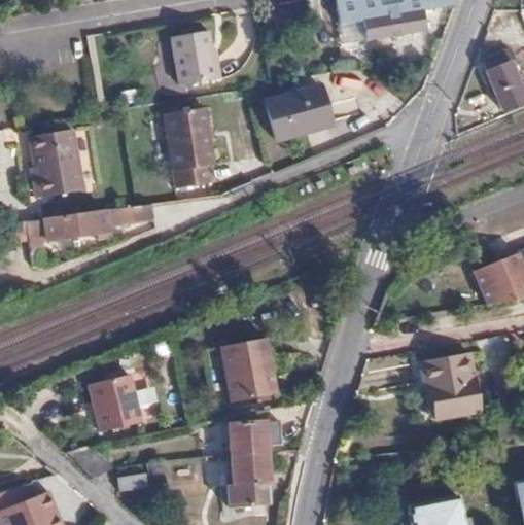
[(451,7),(453,0),(335,0),(340,24),(352,22),(354,34),(364,33),(367,40),(377,39),(390,37),(426,31),(423,10),(451,7)]
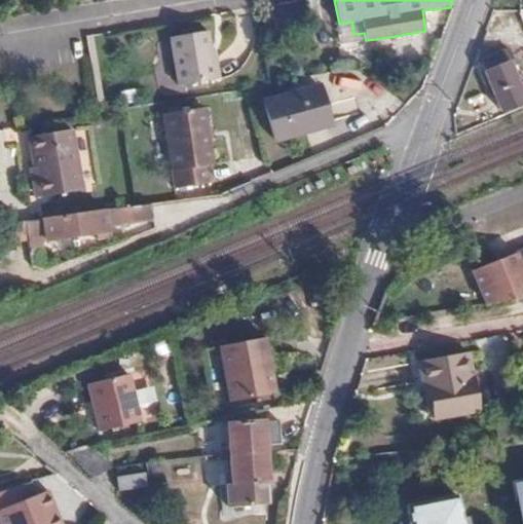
[(213,77),(203,29),(166,36),(175,83),(213,77)]
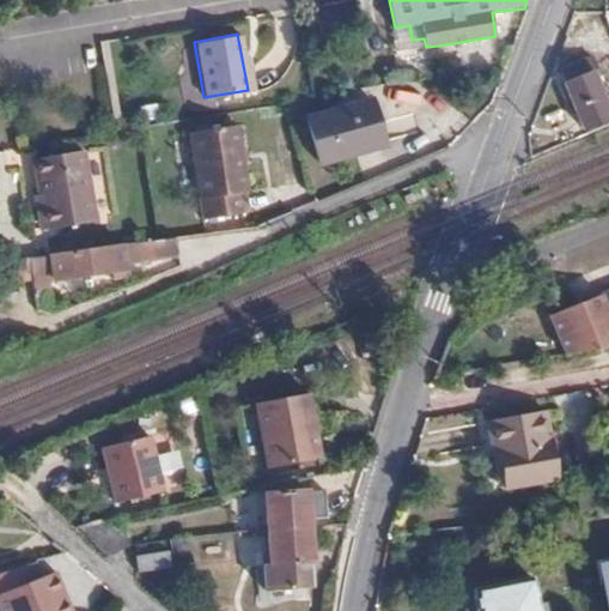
[(454,43),(438,46),(440,54),(454,52),(454,43)]
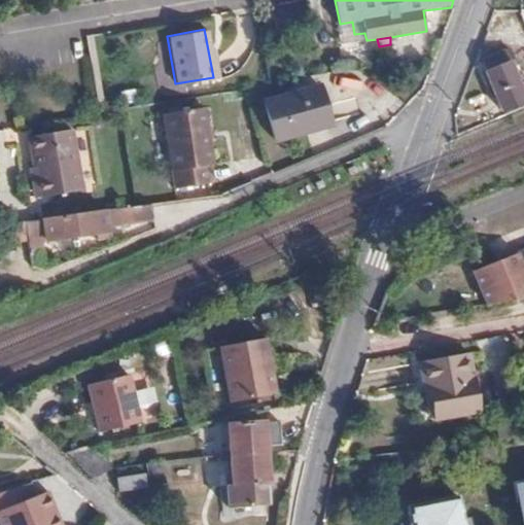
[(485,73),(502,110),(523,100),(523,78),(516,61),(520,59),(516,48),(511,51),(507,43),(499,37),(482,44),(481,53),(488,71),(485,73)]
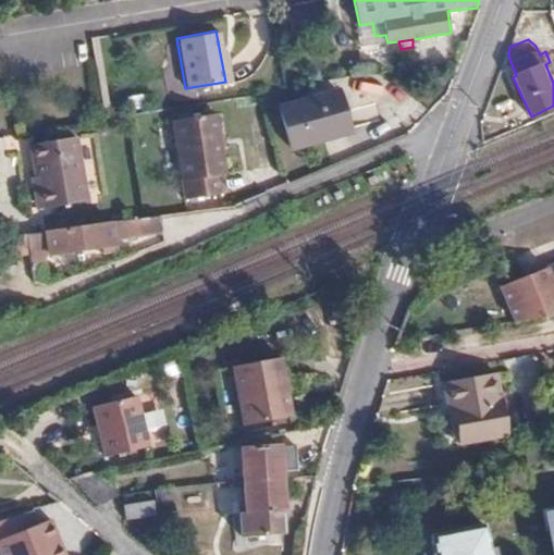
[(345,130),(333,90),(279,109),(290,147),(345,130)]
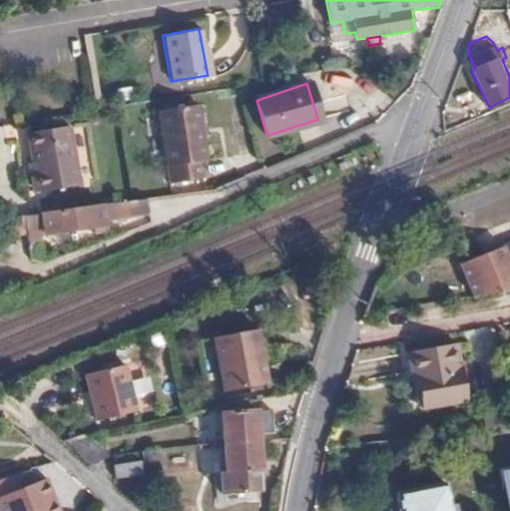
[(205,157),(197,103),(157,109),(167,181),(203,177),(201,159),(205,157)]
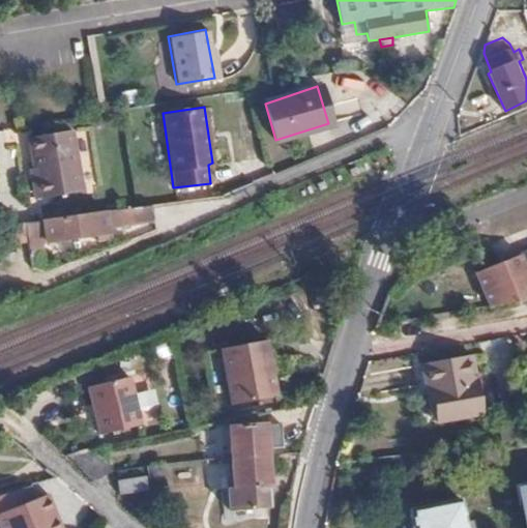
[(69,129),(55,132),(64,194),(79,192),(69,129)]
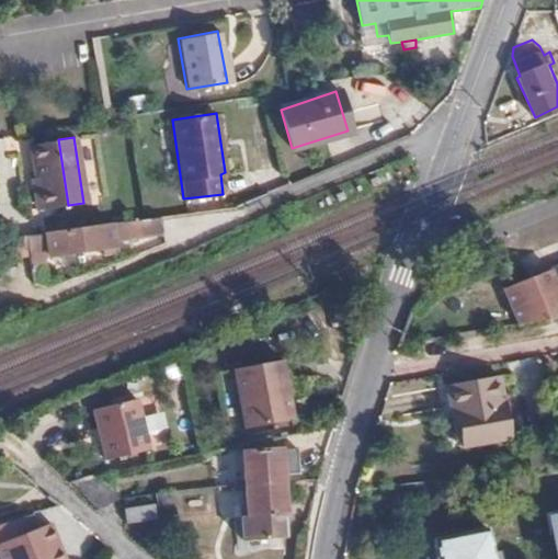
[(68,205),(58,139),(29,144),(33,177),(38,209),(68,205)]
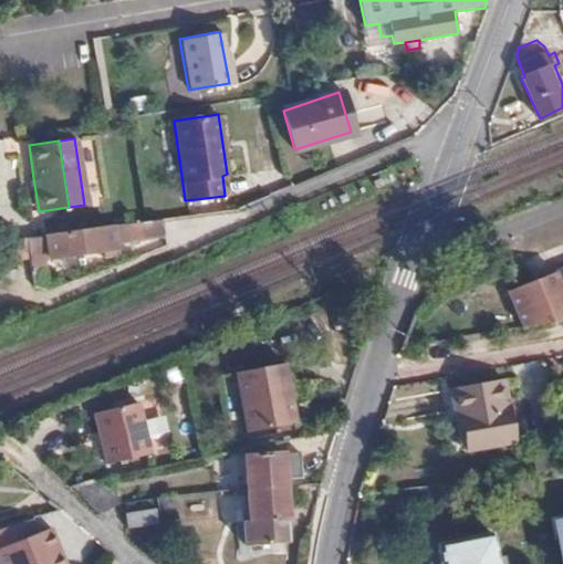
[(39,211),(33,178),(28,179),(33,212),(39,211)]
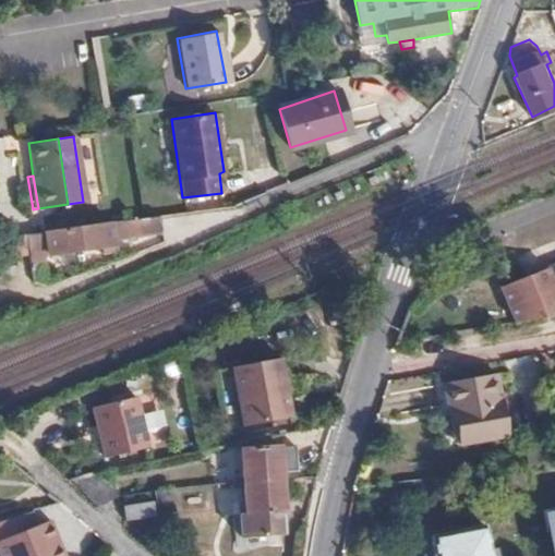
[(161,232),(160,212),(143,215),(24,232),(27,254),(28,256),(47,253),(47,256),(100,248),(101,252),(115,251),(112,240),(161,232)]
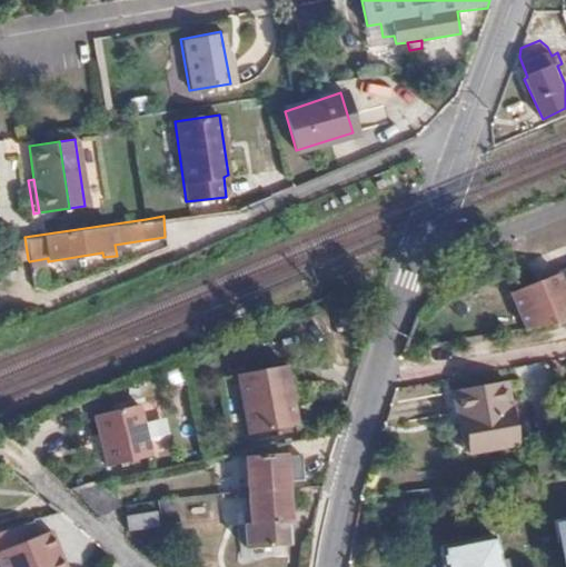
[(8,260),(28,259),(25,237),(5,239),(8,260)]
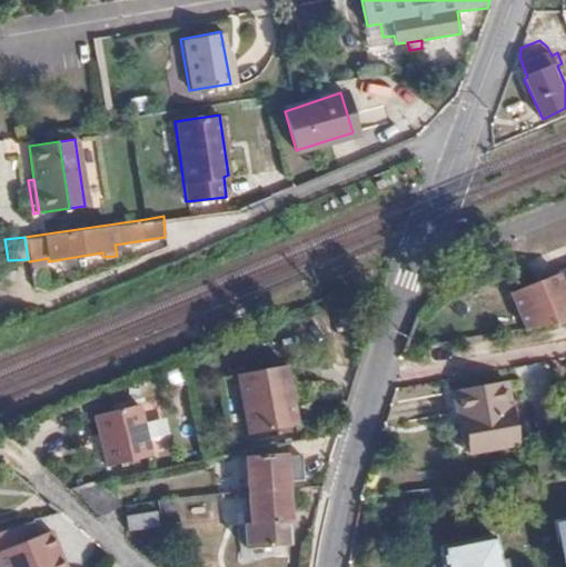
[(565,270),(516,291),(530,327),(565,321),(565,270)]
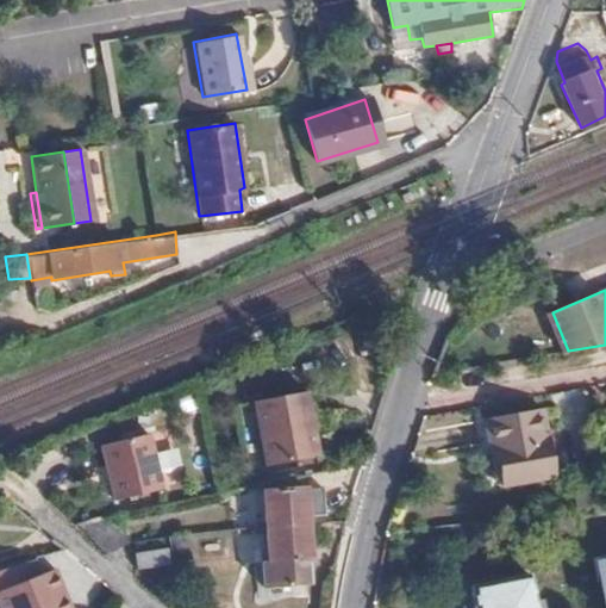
[(310,390),(258,401),(272,465),(324,454),(310,390)]
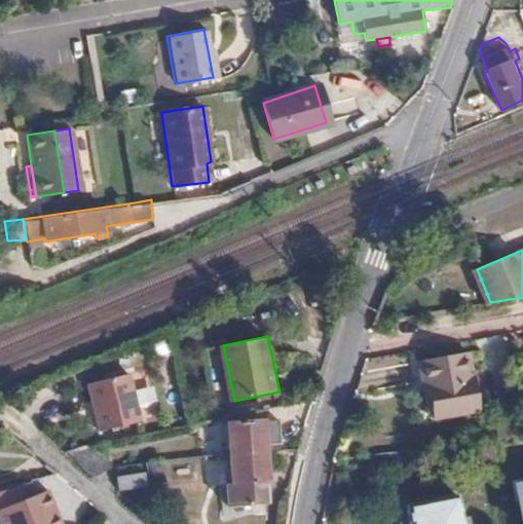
[(475,350),(423,358),(427,379),(434,380),(439,416),(483,410),(475,350)]
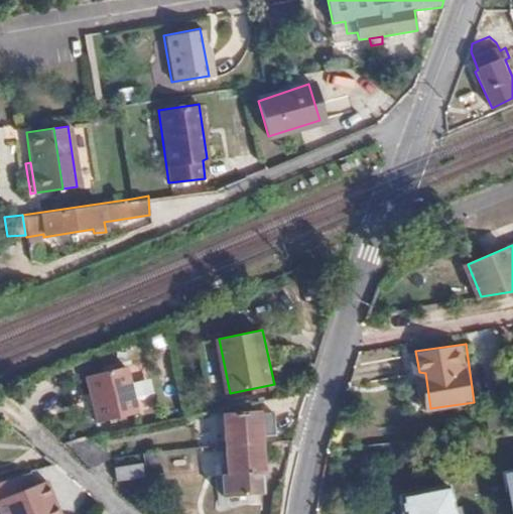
[(141,414),(131,367),(90,376),(100,423),(141,414)]
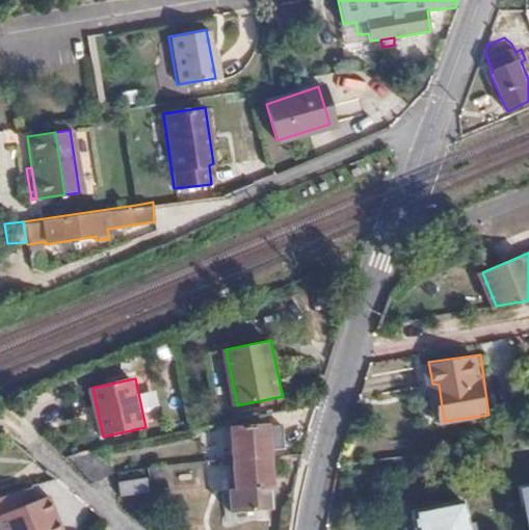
[(229,455),(230,459),(271,455),(270,446),(286,444),(283,421),(233,427),(235,455),(229,455)]
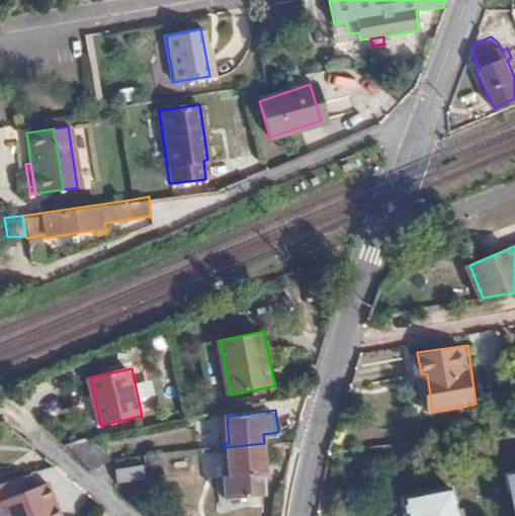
[(90,439),(65,444),(94,469),(109,461),(90,439)]
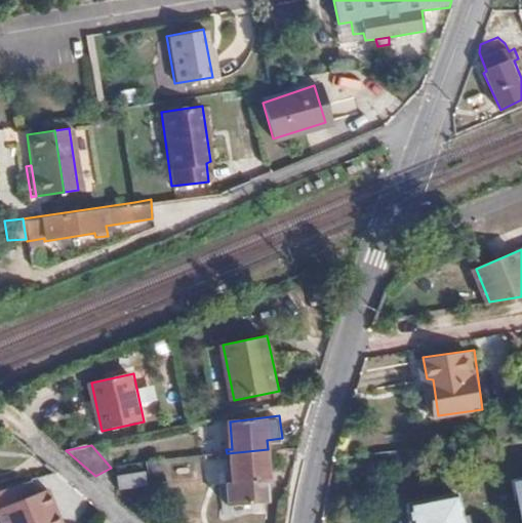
[(268,449),(227,453),(228,458),(233,457),(235,482),(227,483),(229,503),(268,498),(265,480),(270,479),(268,449)]
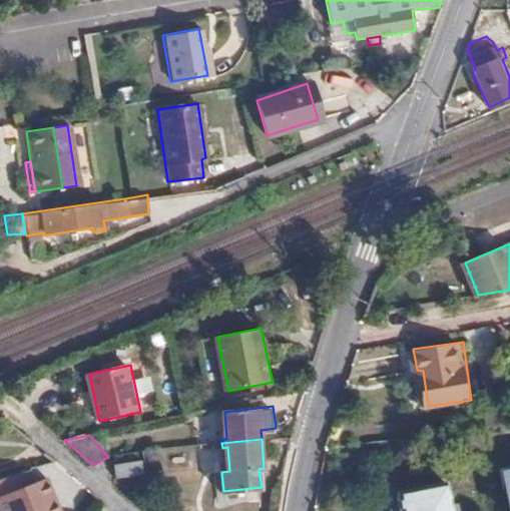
[(143,462),(114,464),(116,478),(144,475),(143,462)]
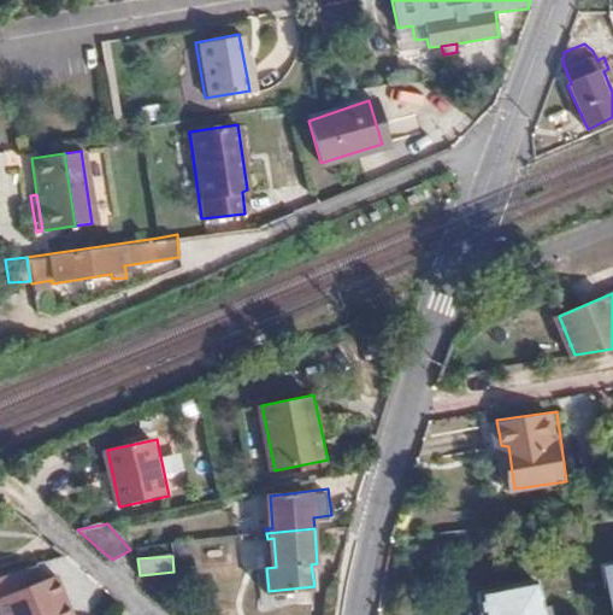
[(49,581),(42,564),(0,577),(0,590),(10,614),(63,614),(60,607),(74,601),(65,578),(49,581)]
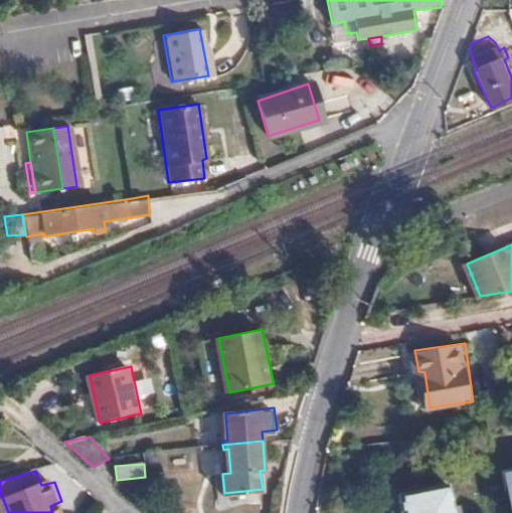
[(451,512),(445,483),(397,493),(400,512),(451,512)]
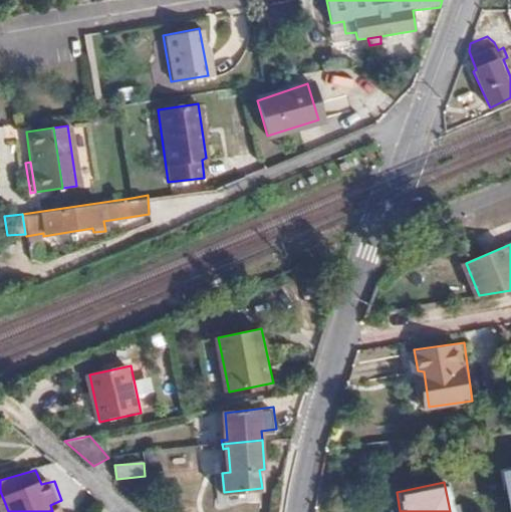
[(66,511),(61,500),(50,505),(52,511),(66,511)]
